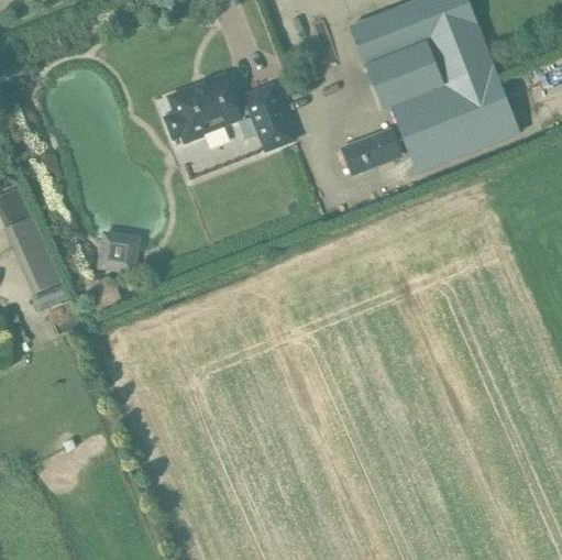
[(520,131),(469,0),(412,0),(352,24),(384,109),(393,106),(418,171),(520,131)]
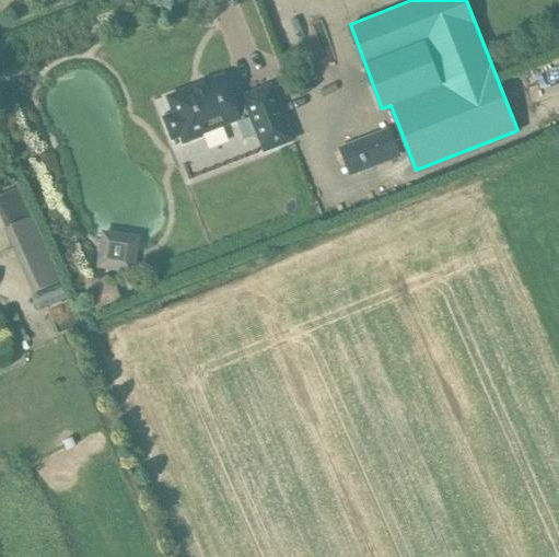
[(242,99),(232,73),(214,80),(214,84),(204,89),(200,85),(176,95),(183,112),(172,116),(179,136),(205,126),(207,131),(248,116),(247,115),(258,111),(272,148),(295,139),(274,84),(251,93),(252,95),(242,99)]
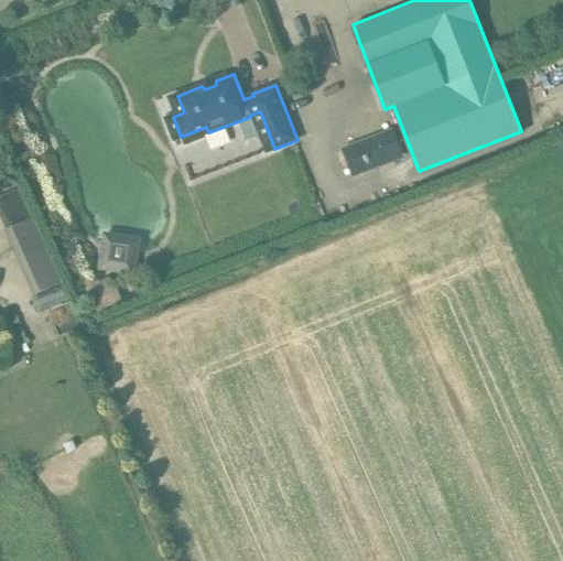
[(399,155),(388,129),(340,149),(352,175),(399,155)]
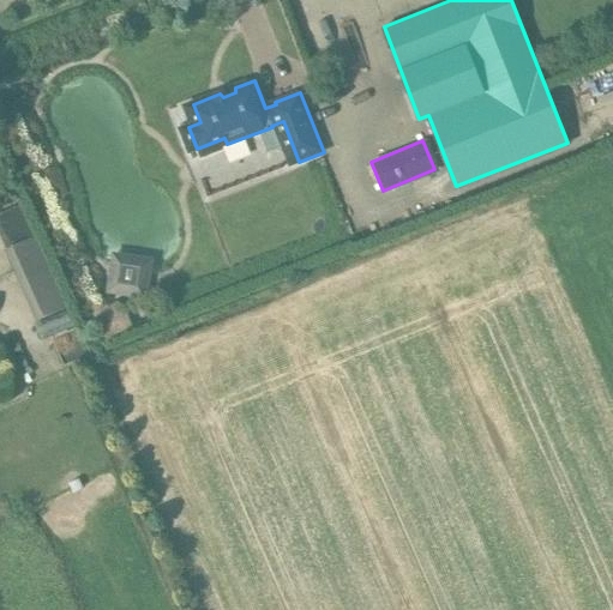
[(66,307),(37,236),(12,246),(41,316),(66,307)]
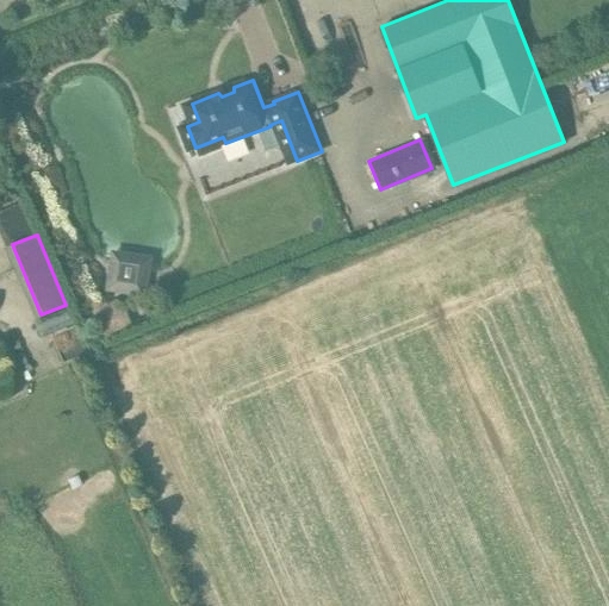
[(145,291),(149,251),(115,248),(110,287),(145,291)]
